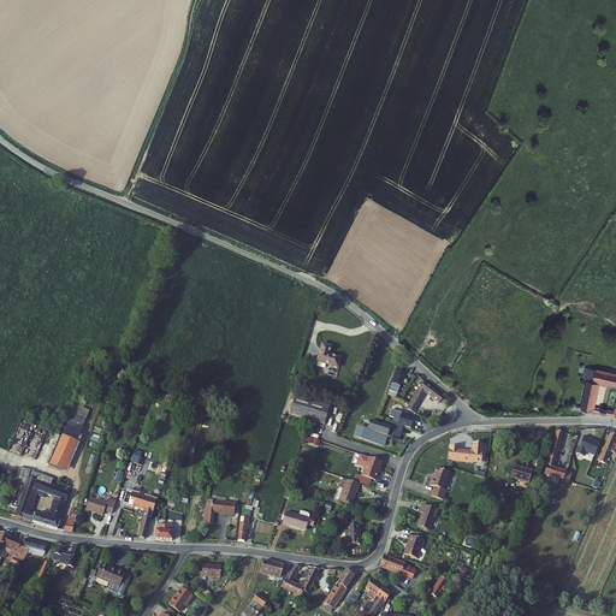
[(318,362),(337,368),(341,360),(329,356),(332,348),(323,345),(318,362)]
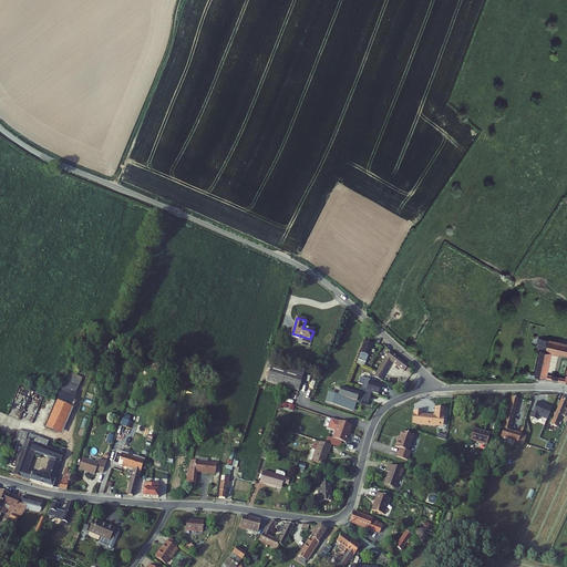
[(534,375),(566,382),(566,343),(543,338),(540,347),(534,375)]
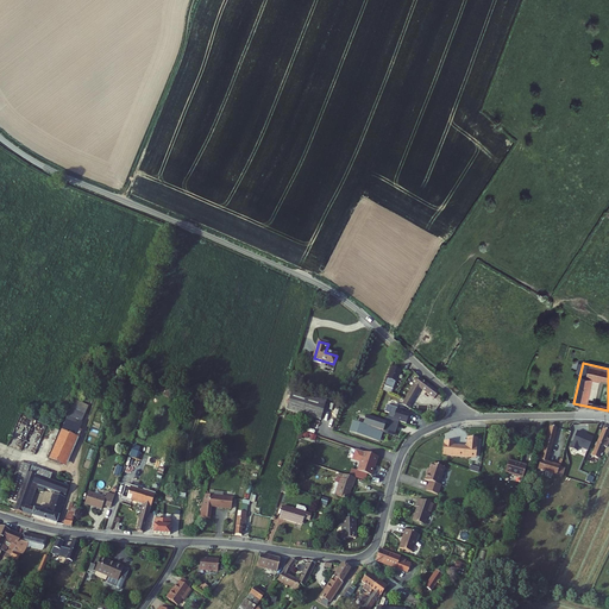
[(400,370),(391,366),(383,387),(391,389),(400,370)]
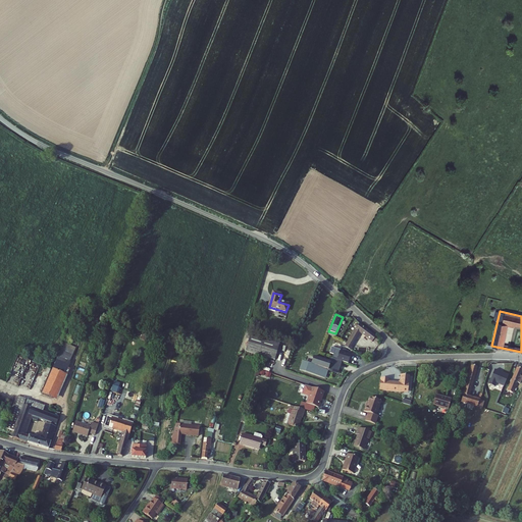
[(352,335),(347,344),(351,347),(359,331),(371,341),(374,336),(359,324),(357,327),(356,326),(354,331),(351,329),(348,333),(352,335)]
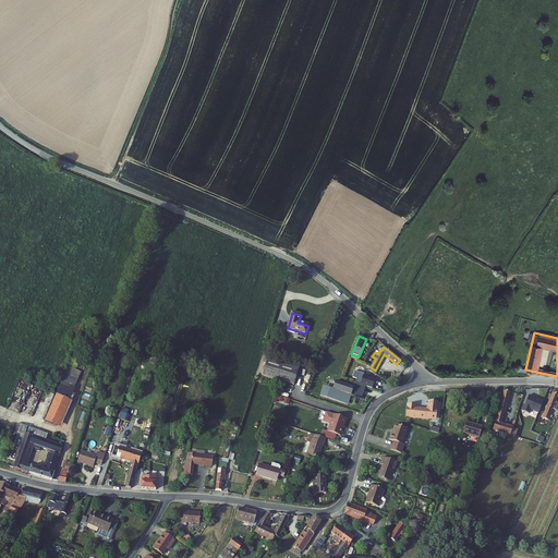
[(263,375),(294,385),(300,368),(268,359),(263,375)]
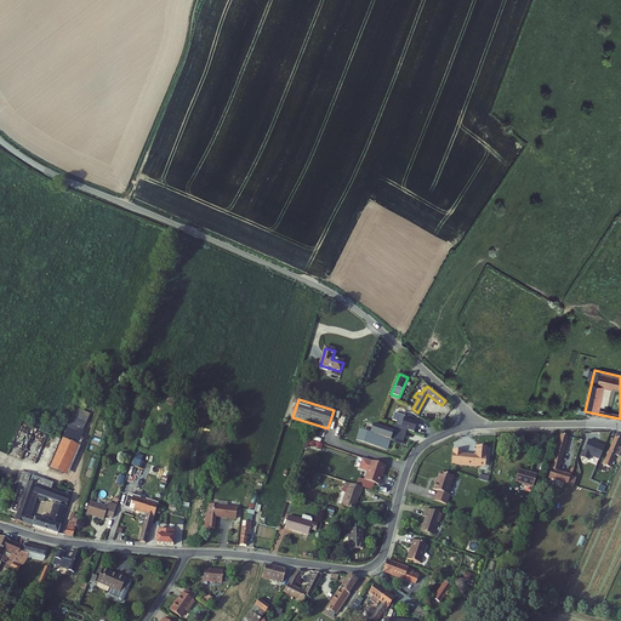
[(399,422),(398,427),(409,431),(416,433),(420,423),(412,421),(412,420),(406,419),(408,416),(397,414),(394,421),(399,422)]
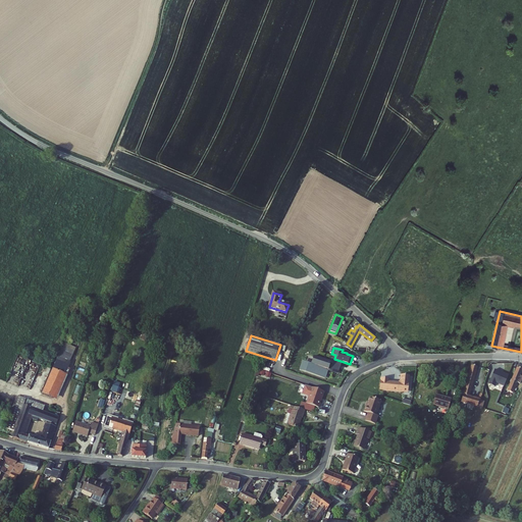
[(334,359),(333,359),(332,363),(315,357),(313,364),(315,365),(315,366),(305,363),(303,370),(325,377),(327,370),(326,370),(326,369),(330,370),(330,369),(336,372),(338,368),(341,369),(343,362),(344,363),(344,362),(334,359)]
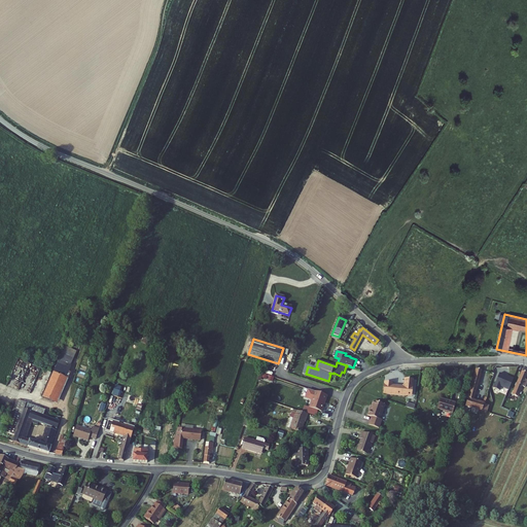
[(59,364),(44,396),(61,403),(71,378),(69,377),(72,371),(59,364)]
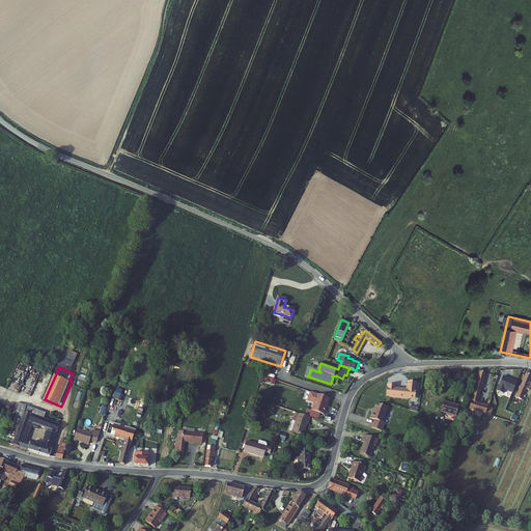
[(530,372),(526,370),(514,397),(520,399),(525,389),(528,390),(530,384),(528,383),(530,376),(530,372)]
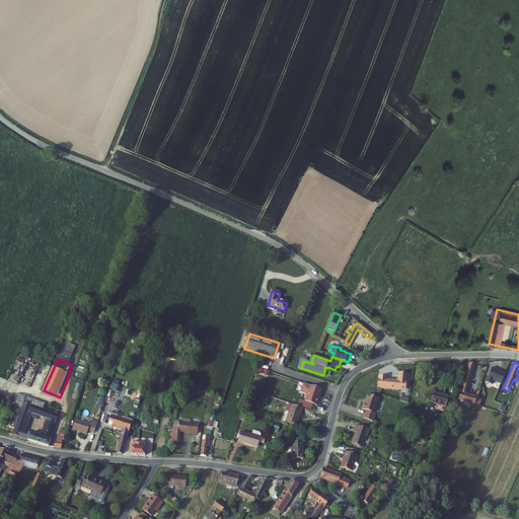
[(460,394),(458,400),(474,405),(476,399),(478,393),(475,391),(473,397),(466,395),(474,365),(468,364),(466,372),(464,371),(462,377),(464,378),(461,390),(458,389),(456,393),(460,394)]
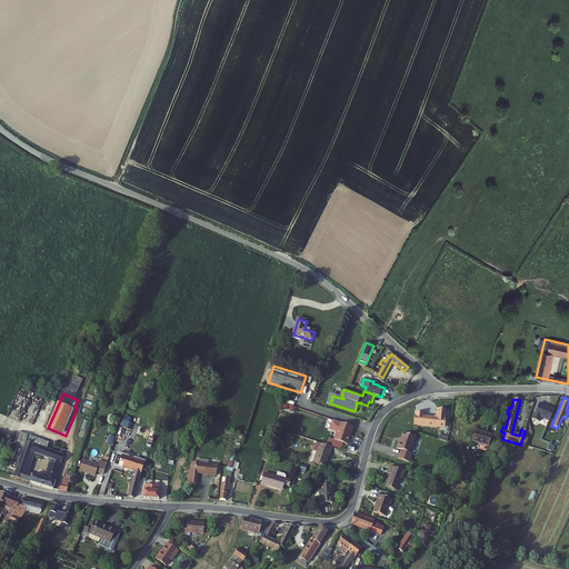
[(281,400),(278,409),(282,410),(283,408),(295,411),(297,406),(281,400)]
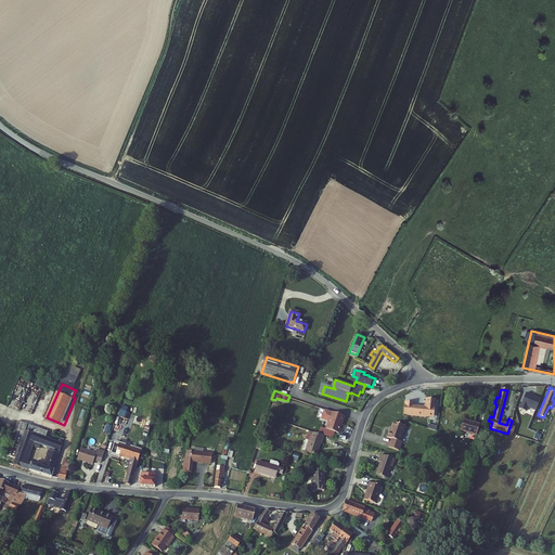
[(534,410),(539,398),(525,392),(518,408),(525,410),(526,407),(534,410)]
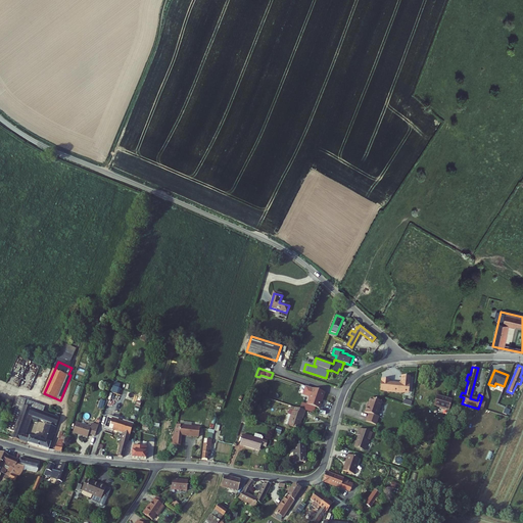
[(388,380),(381,379),(379,390),(408,394),(410,378),(400,377),(399,382),(397,384),(388,382),(388,380)]
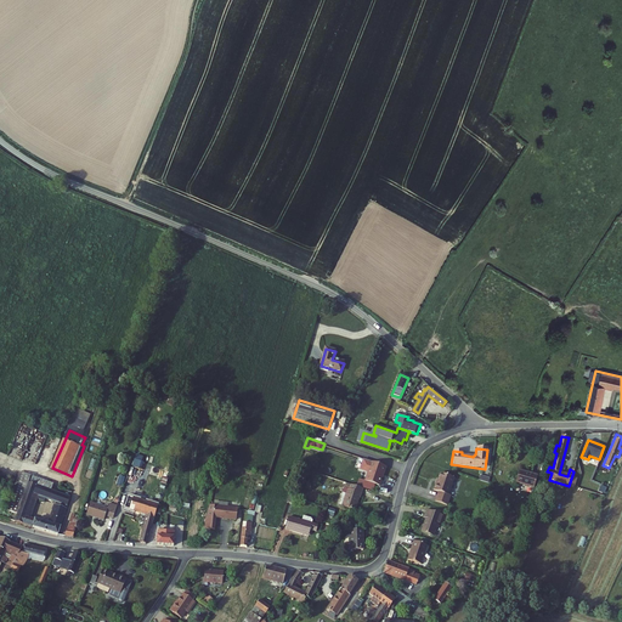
[(164,474),(165,467),(135,459),(133,467),(164,474)]
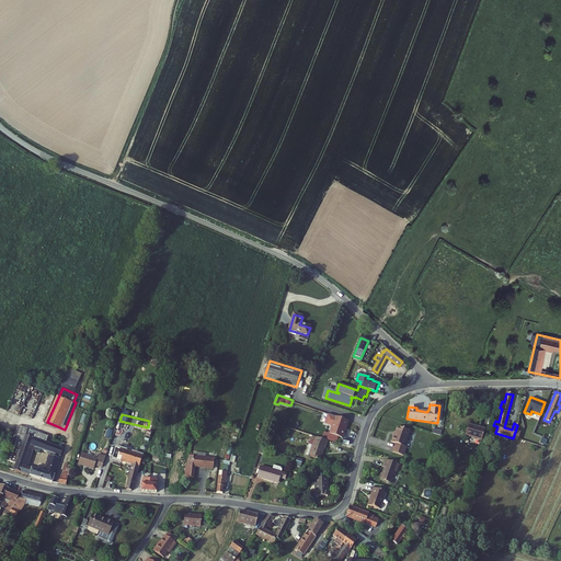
[(350,421),(336,416),(331,434),(340,437),(344,438),(350,421)]
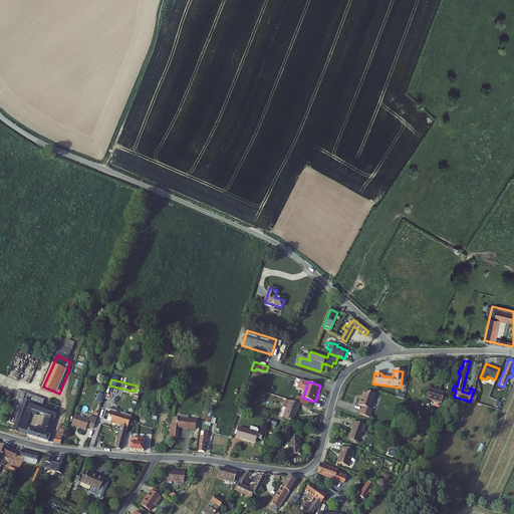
[(27,393),(20,390),(7,421),(15,424),(12,430),(45,440),(49,441),(60,411),(50,408),(25,400),(27,393)]
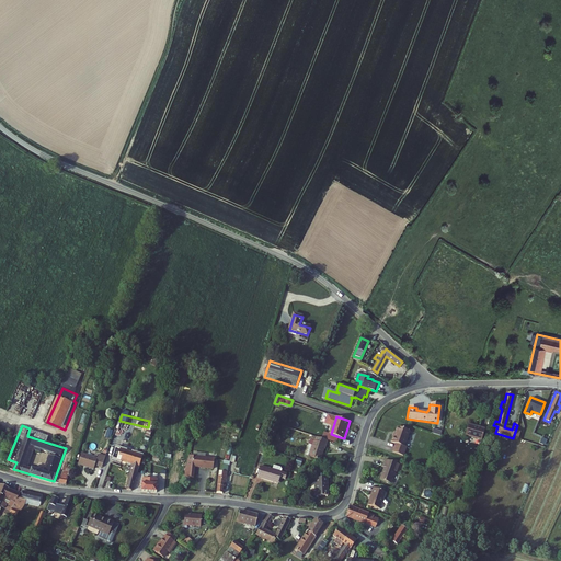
[(483,430),(469,425),(467,436),(481,441),(483,430)]
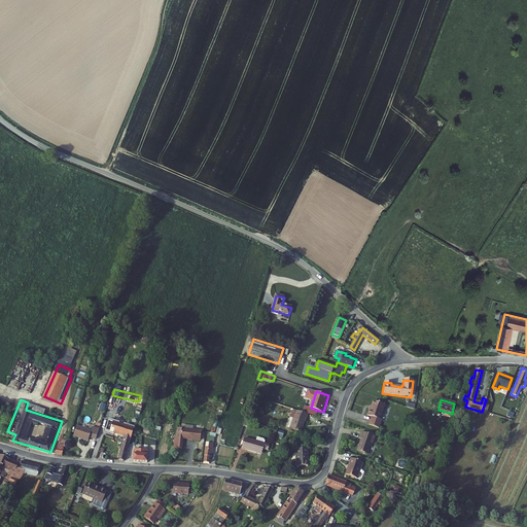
[(383,405),(372,400),(369,410),(369,409),(365,416),(371,417),(367,425),(377,428),(380,420),(378,419),(383,405)]
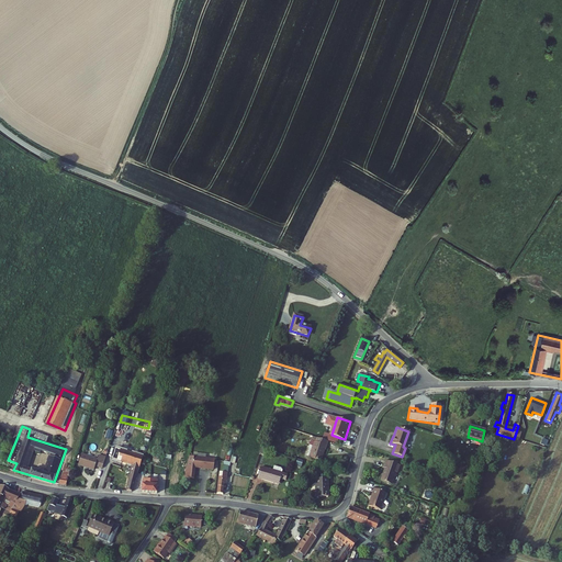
[(332,435),(325,433),(323,440),(328,442),(338,445),(340,438),(332,435)]
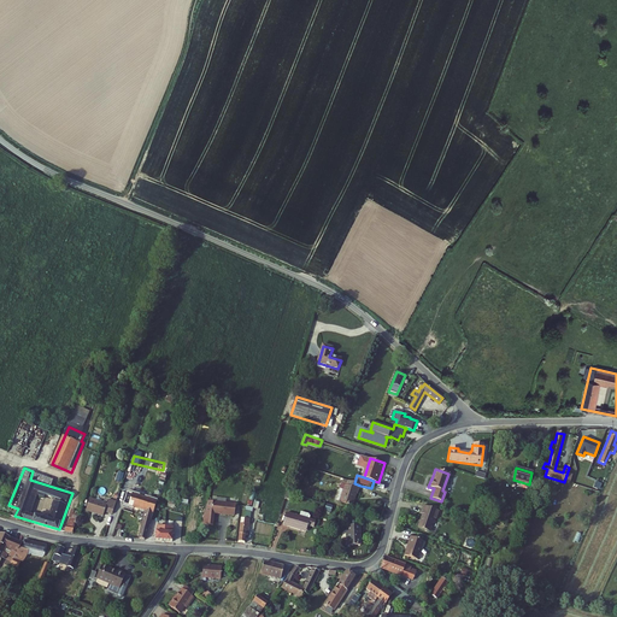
[(65,480),(60,489),(72,493),(75,488),(74,487),(75,483),(65,480)]
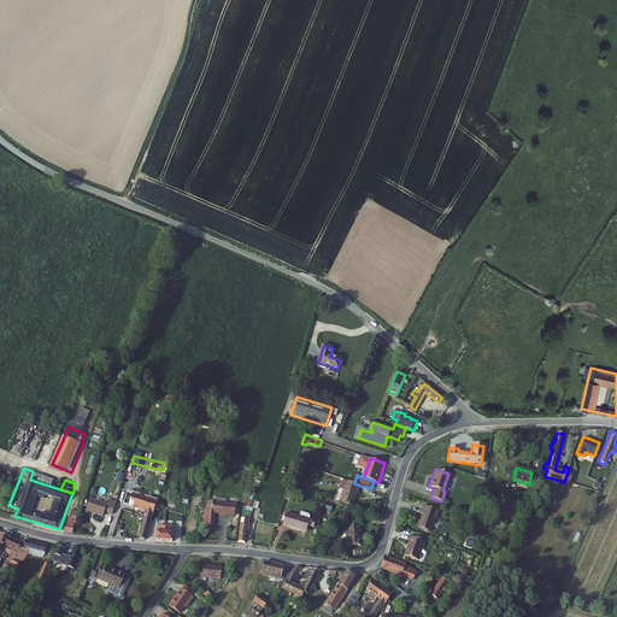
[(336,503),(353,507),(356,495),(357,495),(360,486),(348,482),(346,487),(341,485),(336,503)]
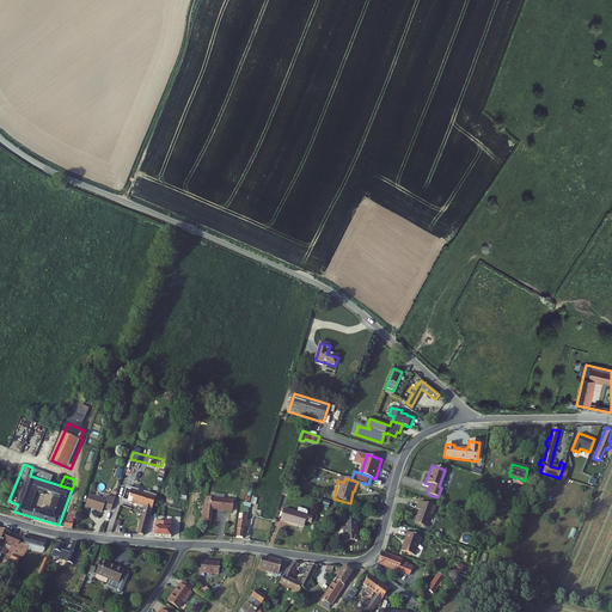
[(140,533),(147,534),(150,524),(158,496),(128,487),(124,499),(148,506),(140,533)]
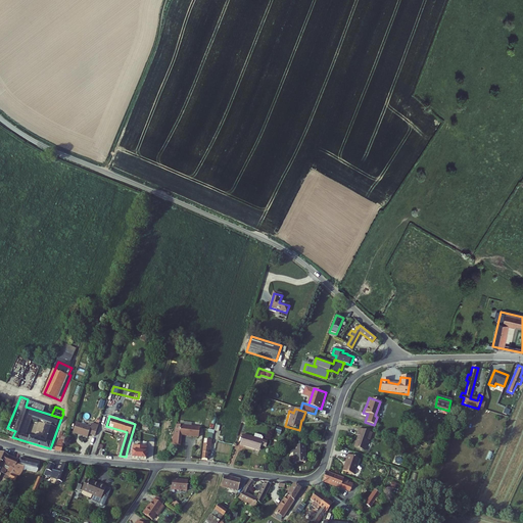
[(78,421),(75,431),(89,436),(90,433),(97,435),(100,425),(93,423),(92,426),(78,421)]
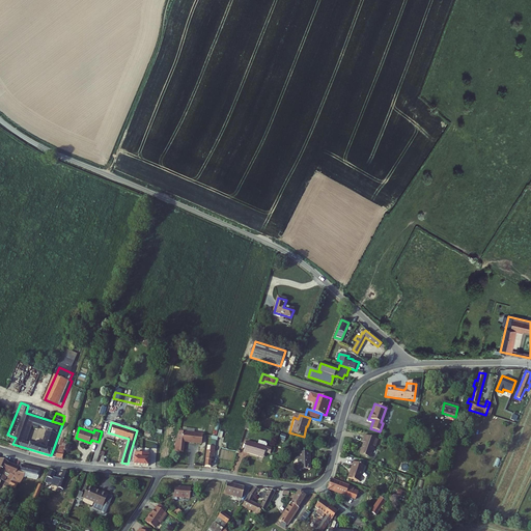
[(204,434),(180,430),(175,450),(185,451),(186,441),(203,443),(204,434)]
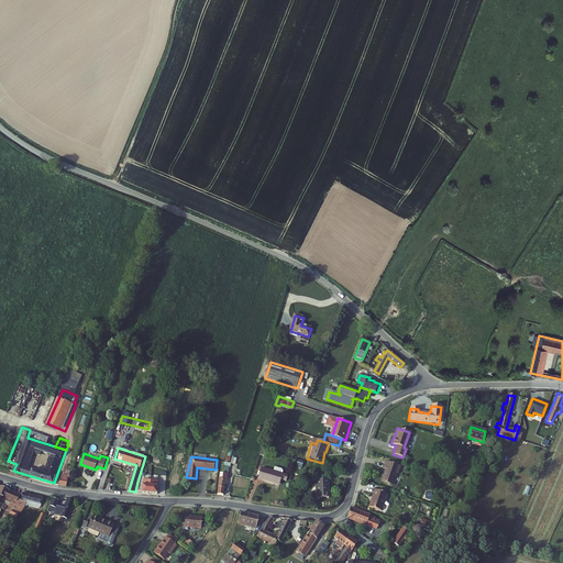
[(385,470),(381,482),(389,485),(394,473),(396,473),(398,466),(385,461),(382,468),(385,470)]
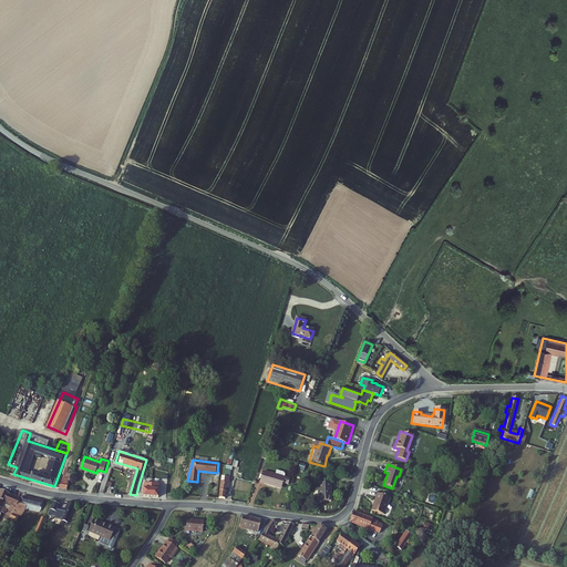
[(155,465),(152,478),(158,481),(162,467),(155,465)]
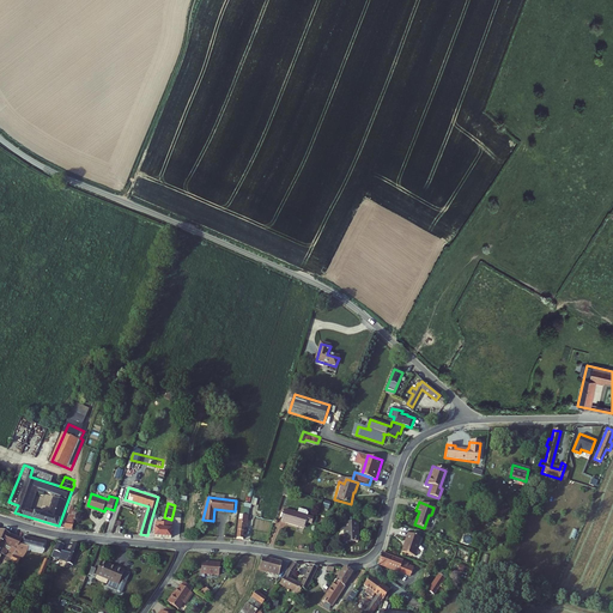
[(285,510),(281,522),(304,528),(307,520),(313,521),(314,515),(299,510),(298,514),(285,510)]
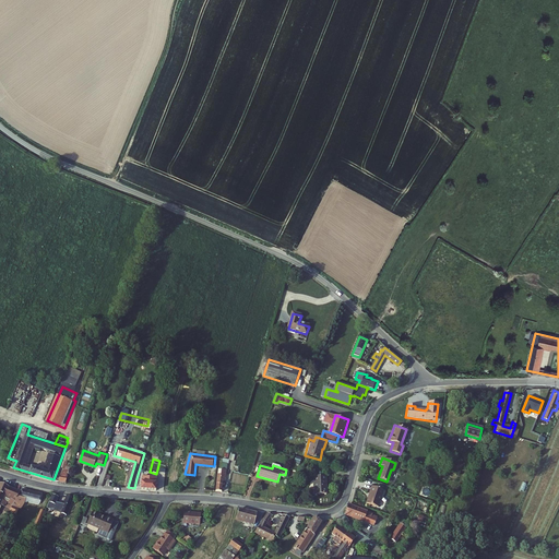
[(217,482),(216,490),(223,491),(224,484),(224,480),(226,480),(227,468),(223,468),(217,468),(215,482),(217,482)]
